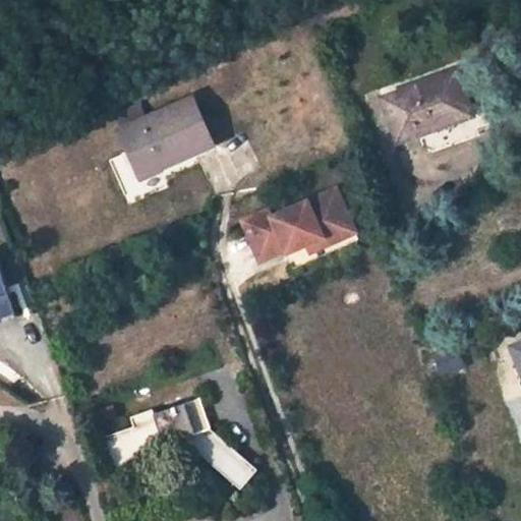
[(295,19),(299,30),(310,23),(307,15),(295,19)]
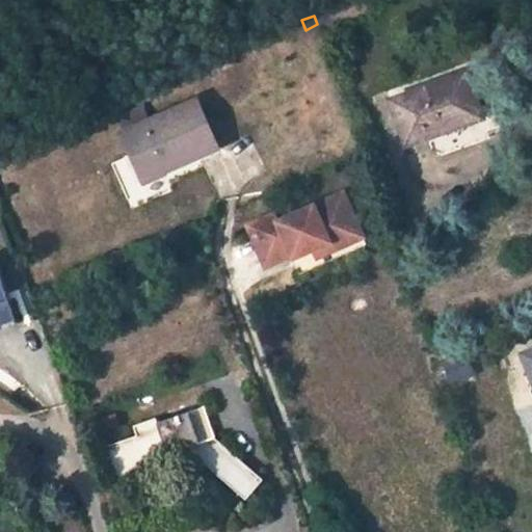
[(467,73),(390,100),(405,144),(482,118),(467,73)]
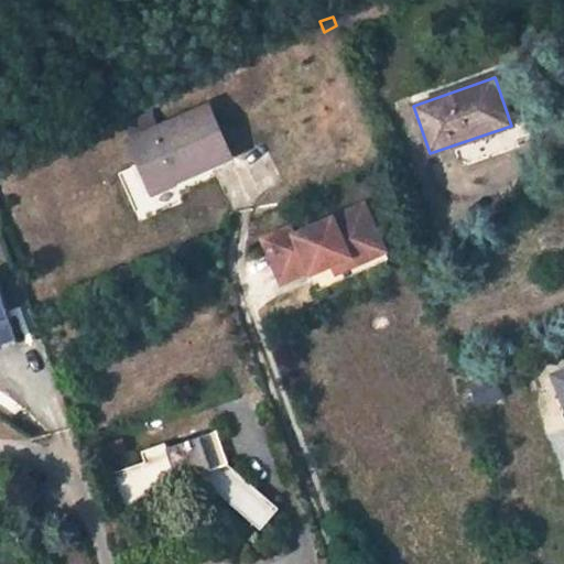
[(228,158),(206,107),(155,129),(149,115),(126,126),(132,139),(127,141),(147,184),(169,174),(173,182),(228,158)]
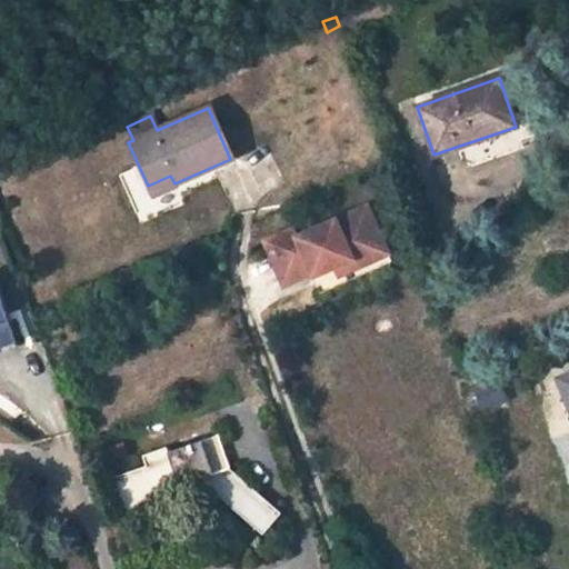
[(148,186),(151,193),(175,183),(170,176),(148,186)]
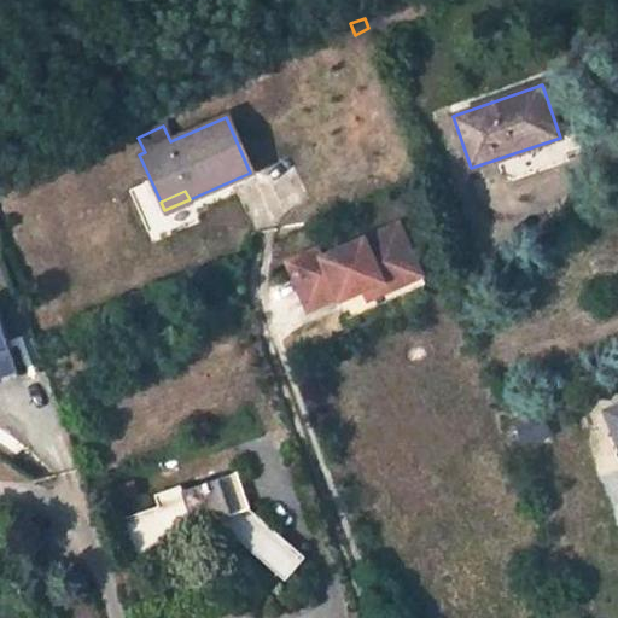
[(318,250),(285,263),(305,310),(336,297),(338,301),(361,291),(378,283),(383,292),(419,277),(396,226),(321,258),(318,250)]
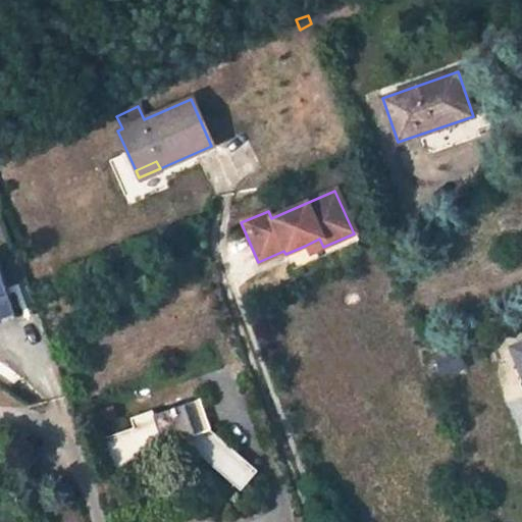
[(319,239),(305,246),(309,253),(323,247),(319,239)]
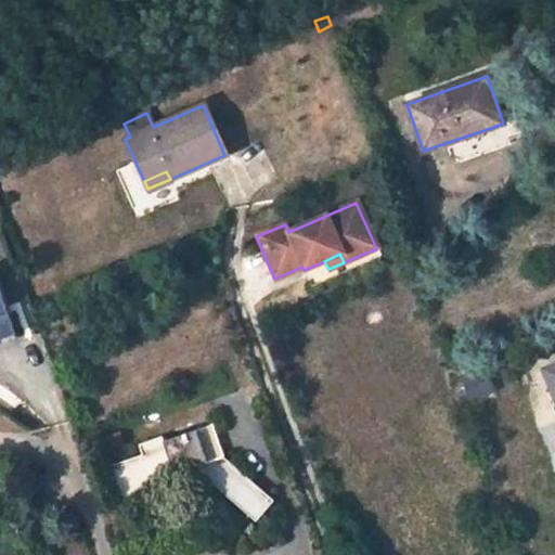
[(0,338),(15,334),(0,289),(0,338)]
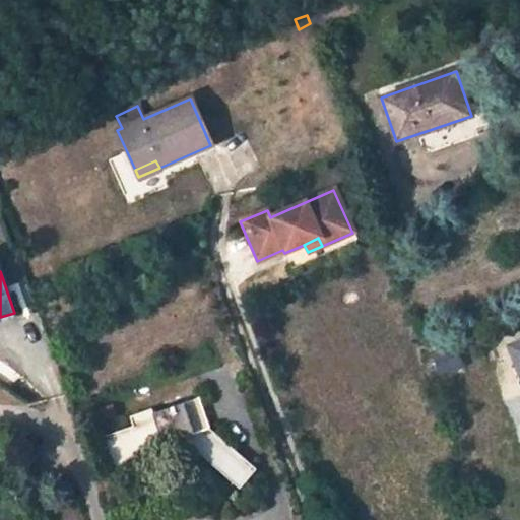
[(519,341),(510,346),(519,372),(519,341)]
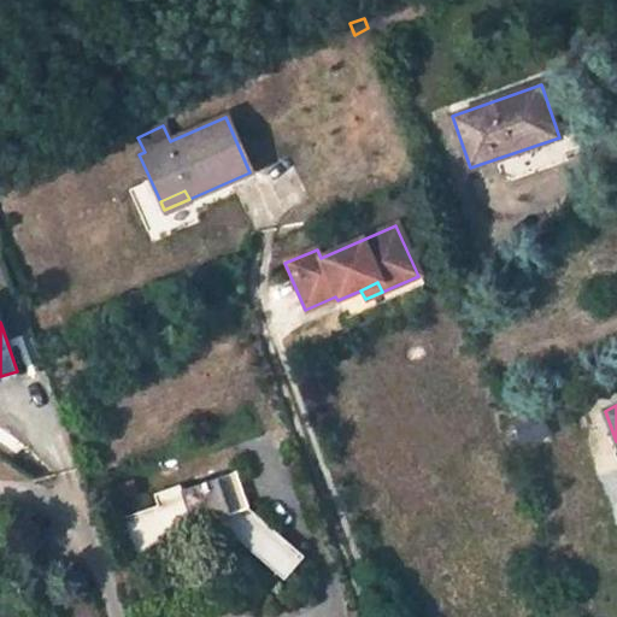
[(158,505),(122,518),(136,557),(191,522),(193,528),(216,521),(285,580),(304,557),(248,509),(235,471),(180,491),(178,486),(153,494),(158,505)]
